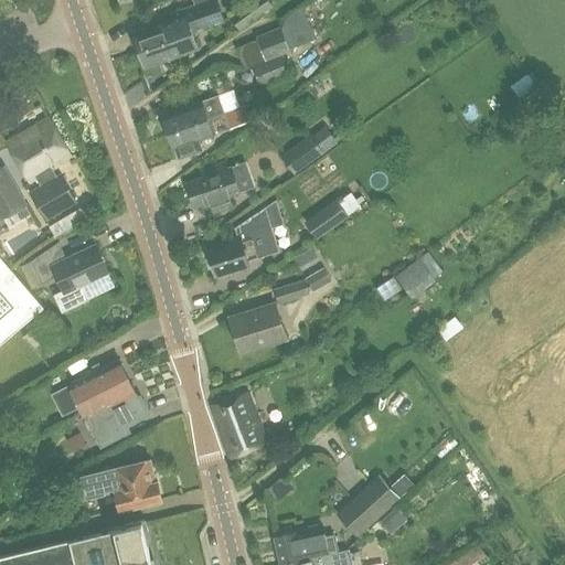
[(135,33),(140,50),(191,32),(192,33),(226,21),(217,0),(192,0),(195,4),(182,10),(182,14),(169,20),(135,33)]
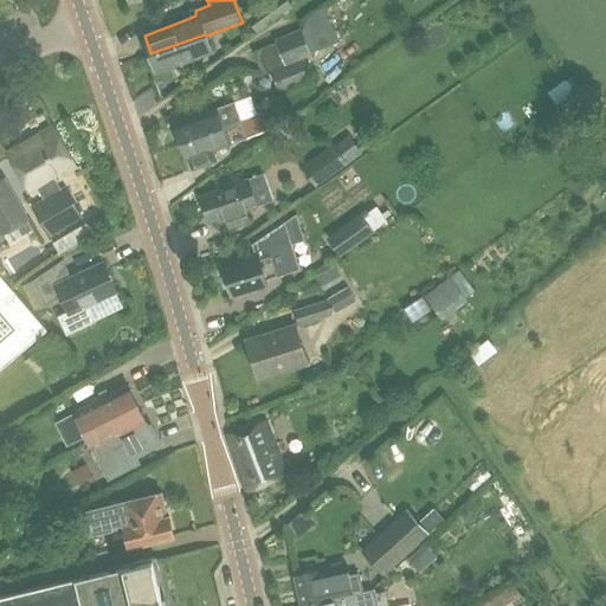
[(294,6),(289,0),(270,0),(246,17),(257,32),(294,6)]
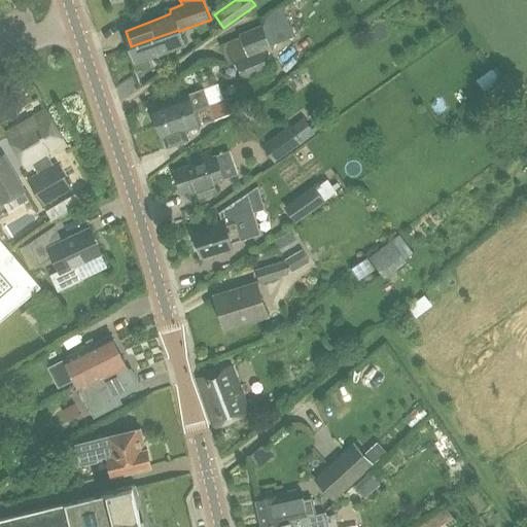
[(249,57),(261,51),(271,47),(262,28),(241,36),(242,37),(249,57)]
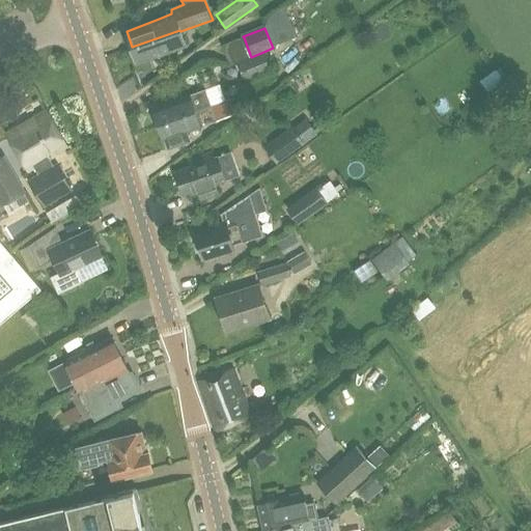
[(179,30),(132,47),(138,63),(170,51),(186,47),(185,42),(183,35),(180,31),(179,30)]
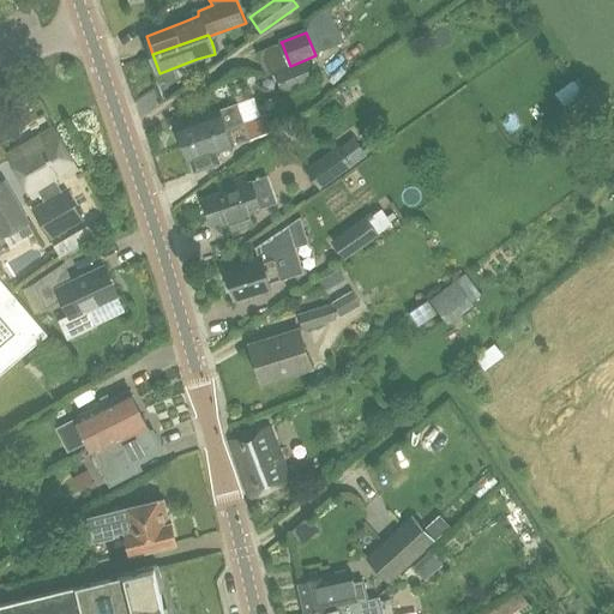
[(314,82),(305,60),(290,66),(275,72),(276,73),(284,94),(314,82)]
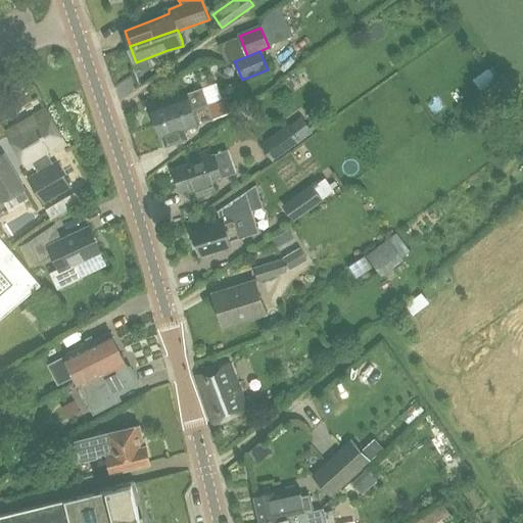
[(223,81),(208,87),(220,117),(234,112),(223,81)]
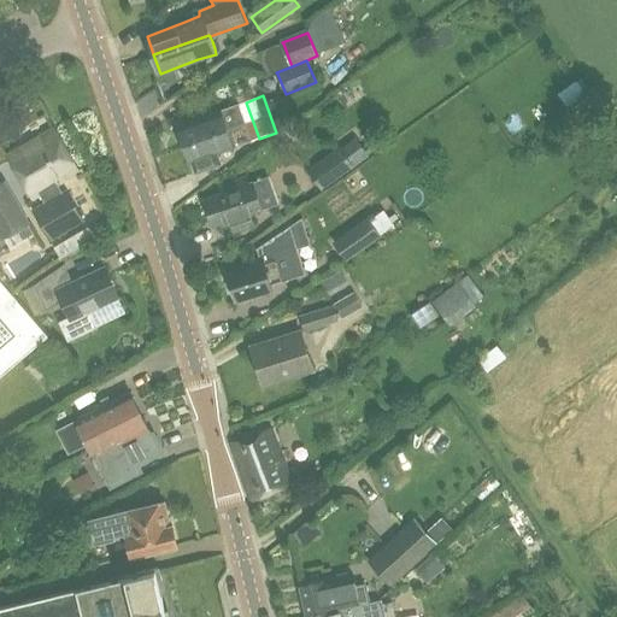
[(227,129),(246,124),(239,104),(221,111),(178,125),(184,142),(227,129)]
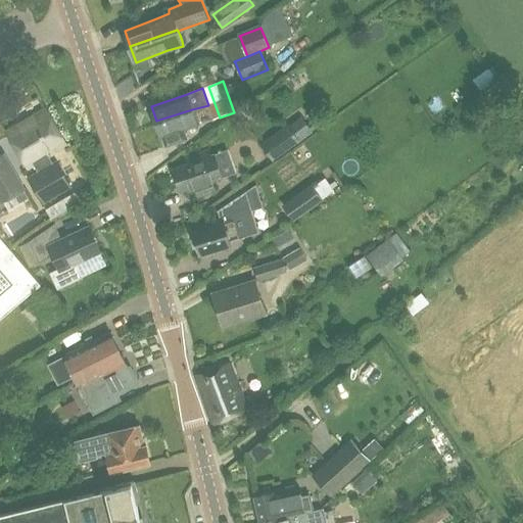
[(214,120),(208,105),(192,109),(156,121),(162,137),(165,146),(187,139),(184,129),(197,125),(214,120)]
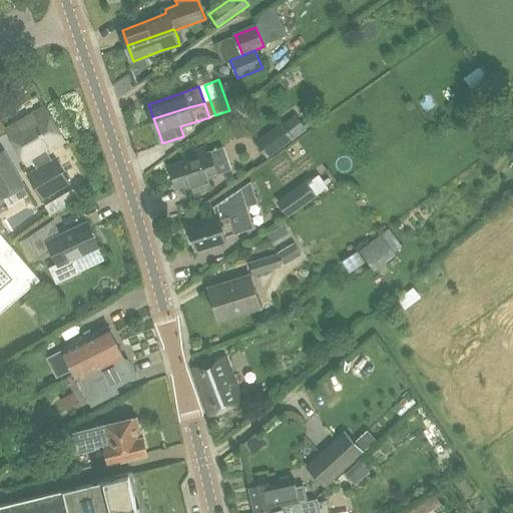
[(68,182),(54,158),(51,160),(47,152),(65,142),(45,107),(7,129),(27,164),(33,161),(37,168),(27,174),(41,198),(68,182)]
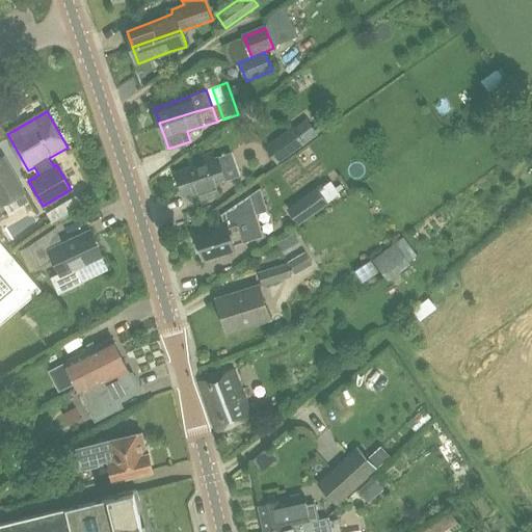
[(276,163),(301,143),(290,128),(274,139),(278,144),(268,153),(276,163)]
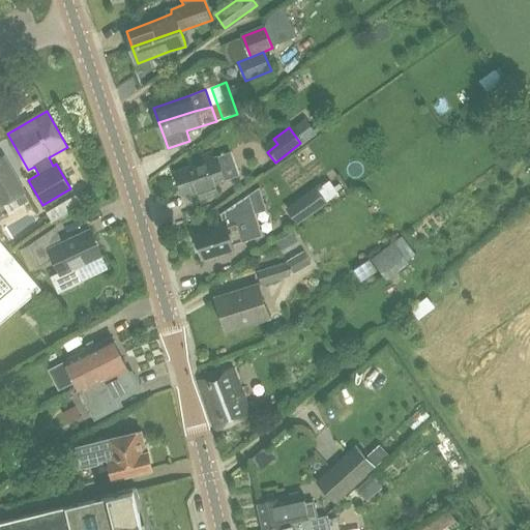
[(219,165),(217,157),(214,158),(211,151),(187,159),(190,167),(176,172),(183,194),(198,189),(201,200),(218,194),(215,183),(210,169),(219,165)]
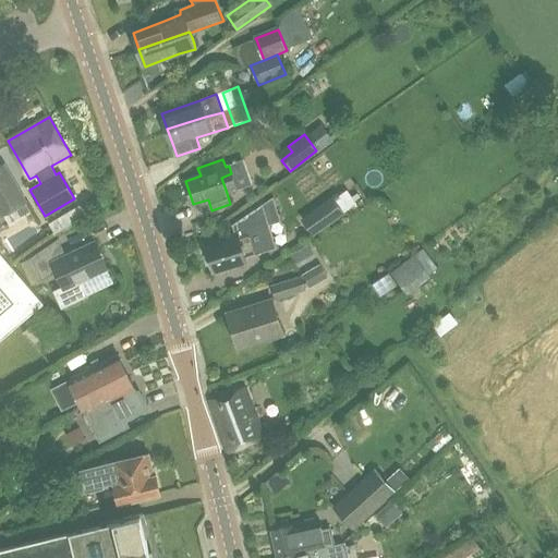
[(0,198),(14,192),(0,167),(0,198)]
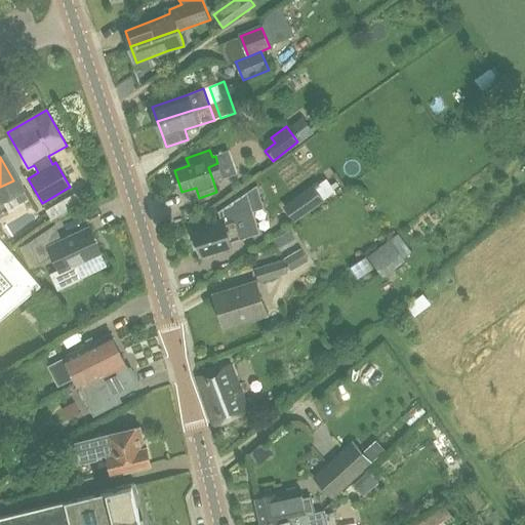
[(323,183),(332,196),(341,191),(333,176),(323,183)]
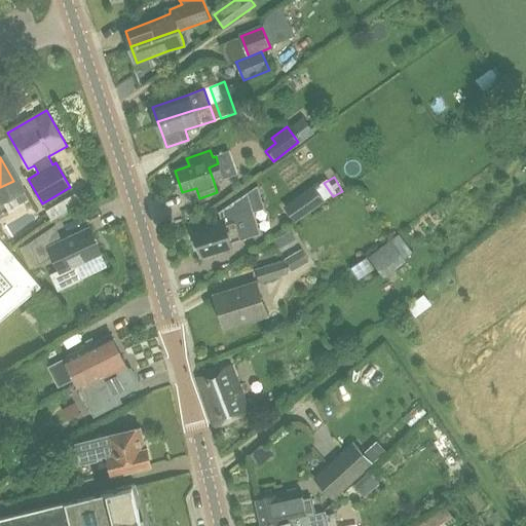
[(323,200),(313,187),(286,205),(295,220),(323,200)]
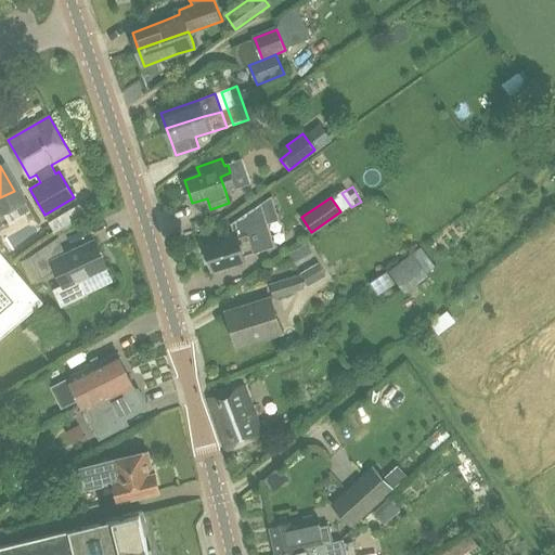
[(274,248),(267,223),(261,204),(233,222),(236,233),(204,244),(213,270),(245,260),(244,258),(257,254),(274,248)]
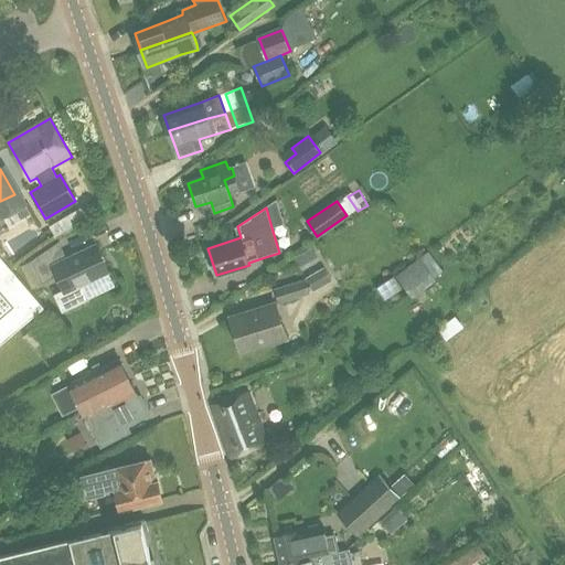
[(95,244),(67,257),(60,242),(31,260),(42,285),(59,277),(64,289),(53,295),(62,313),(89,300),(82,285),(108,273),(95,244)]
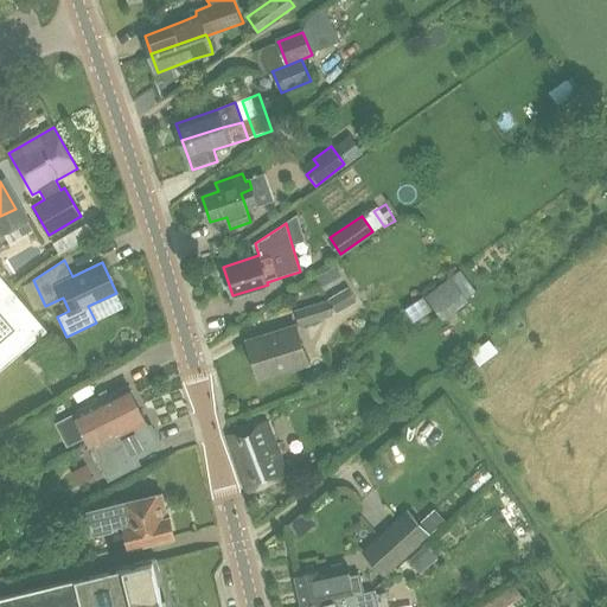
[(315,278),(320,287),(340,276),(334,267),(315,278)]
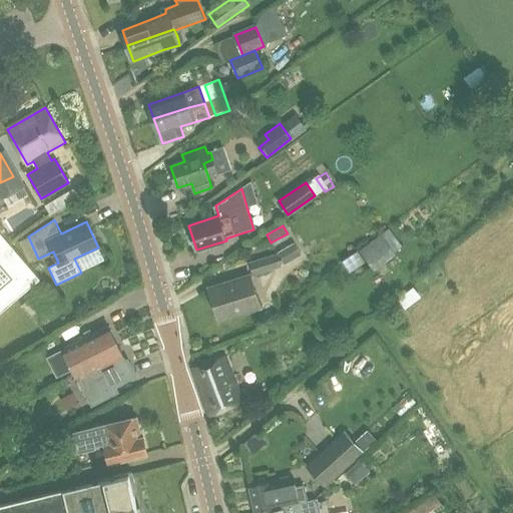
[(0,315),(41,280),(0,233),(0,315)]
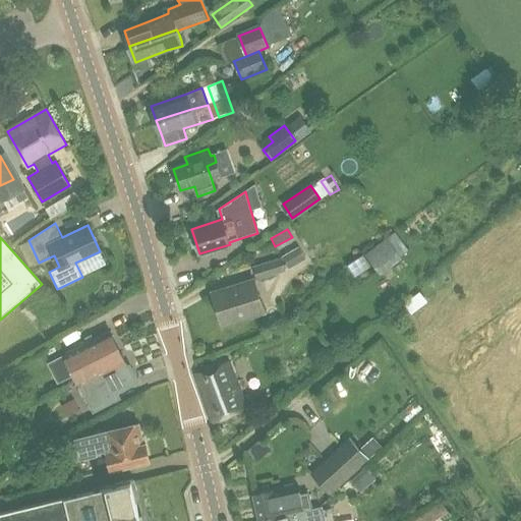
[(381,274),(401,258),(387,240),(366,255),(381,274)]
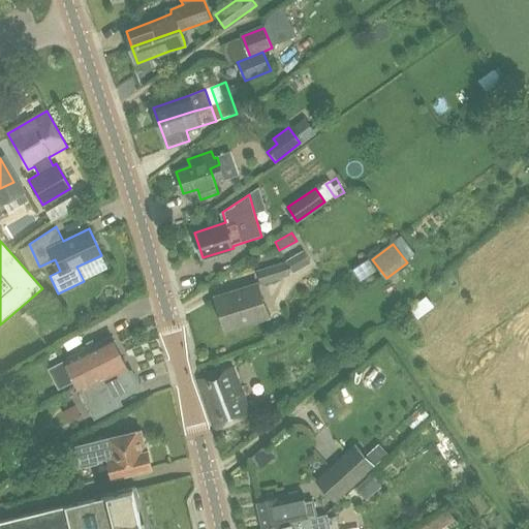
[(304,251),(287,261),(293,273),(311,263),(304,251)]
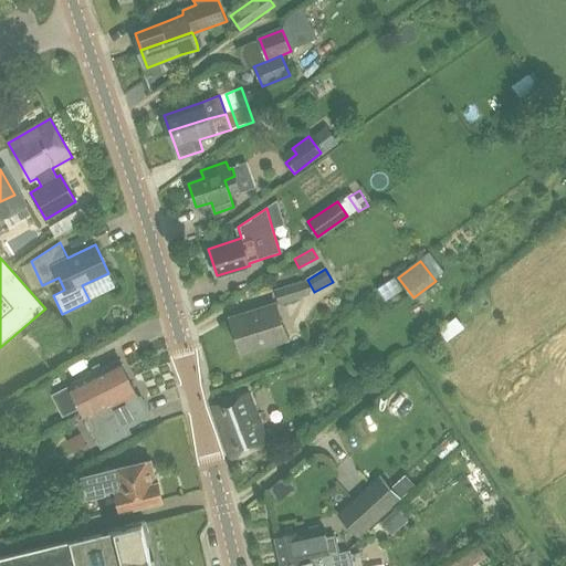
[(280,304),(311,294),(306,280),(275,290),(280,304)]
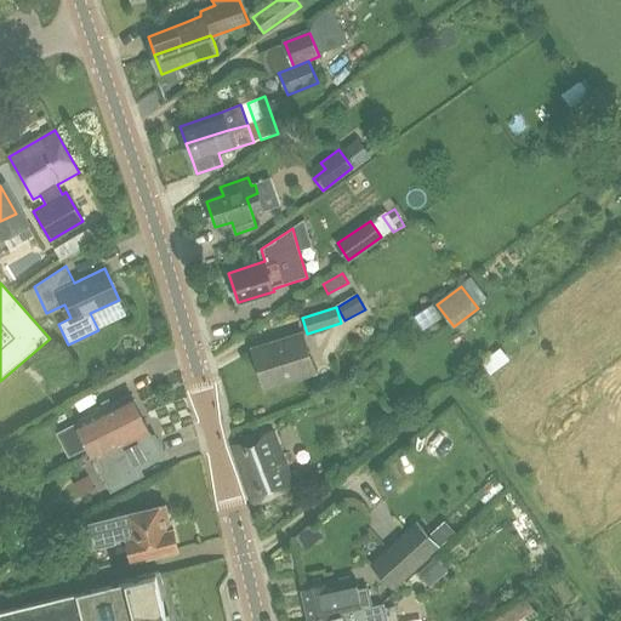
[(252,349),(266,388),(315,372),(302,334),(252,349)]
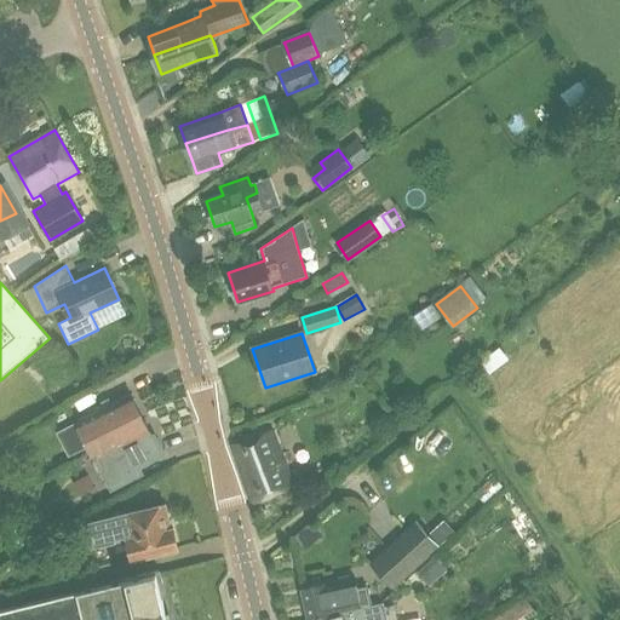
[(124,429),(143,419),(143,417),(142,414),(131,395),(76,423),(57,432),(68,455),(87,446),(89,446),(124,429)]
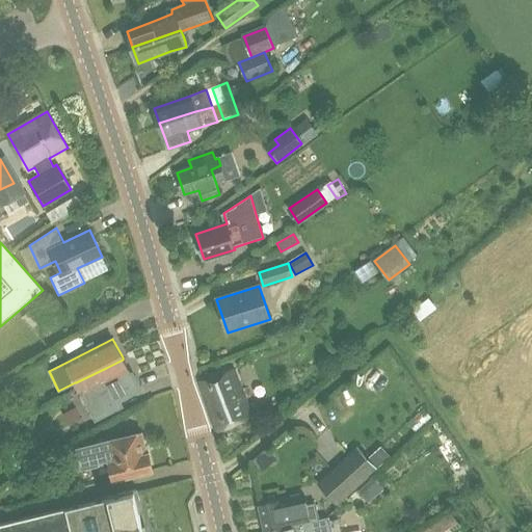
[(129,370),(123,360),(106,368),(76,382),(78,388),(95,420),(123,407),(120,401),(141,391),(131,369),(129,370)]
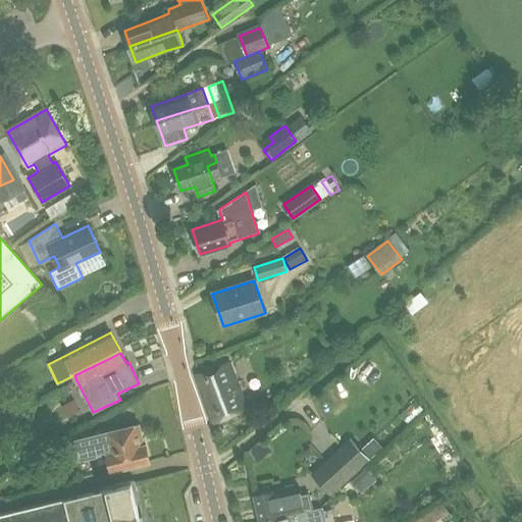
[(247,409),(229,363),(200,374),(197,375),(212,423),(247,409)]
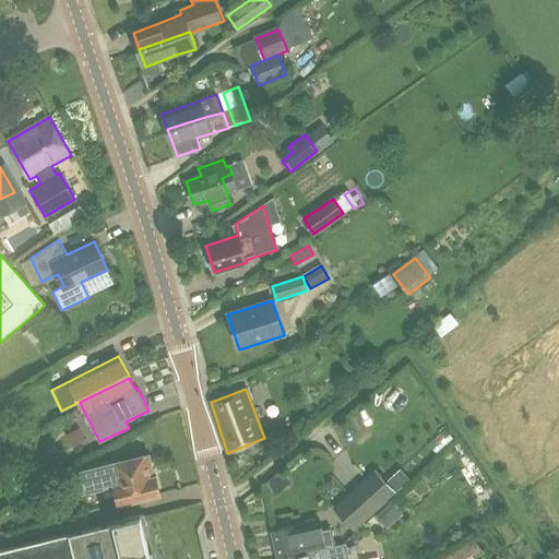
[(109,465),(115,485),(119,504),(161,495),(156,476),(154,476),(150,455),(109,465)]
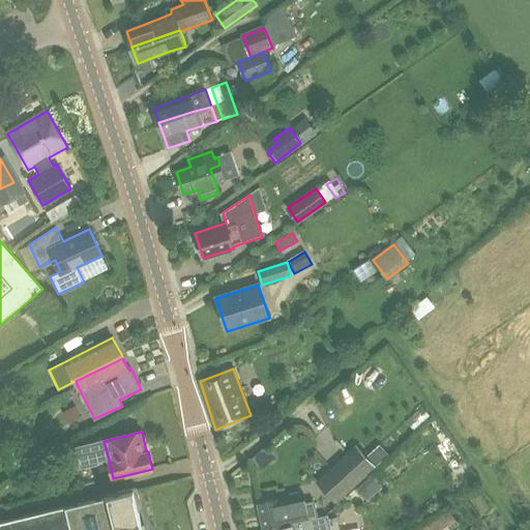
[(98,462),(109,460),(104,441),(104,439),(77,445),(81,468),(99,464),(98,462)]
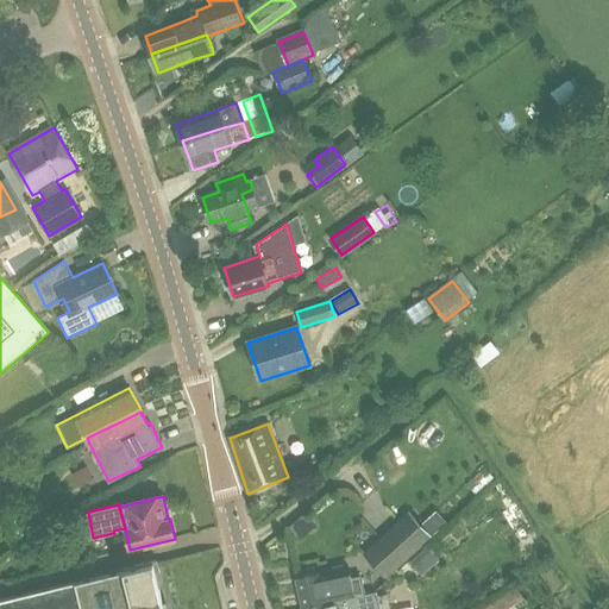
[(368,553),(388,576),(428,539),(408,518),(368,553)]
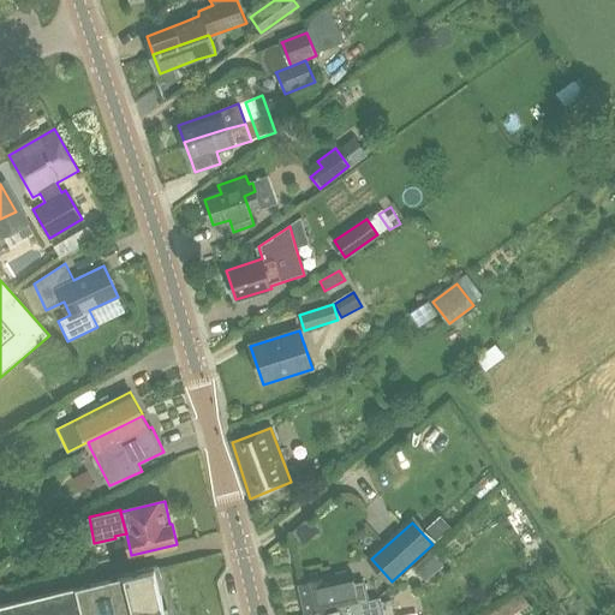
[(0,614),(165,614),(155,568),(0,605),(0,614)]
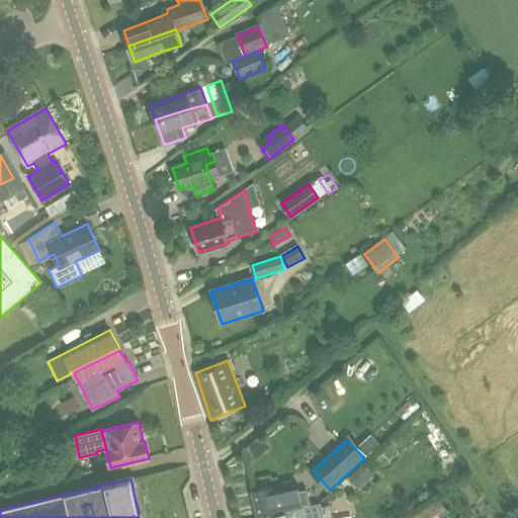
[(257,517),(288,510),(311,505),(308,490),(298,492),(296,483),(283,486),(252,493),(257,517)]
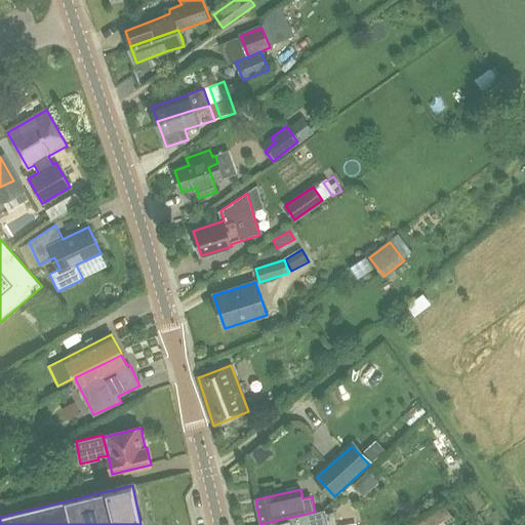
[(420,524),(445,524),(454,519),(447,509),(420,524)]
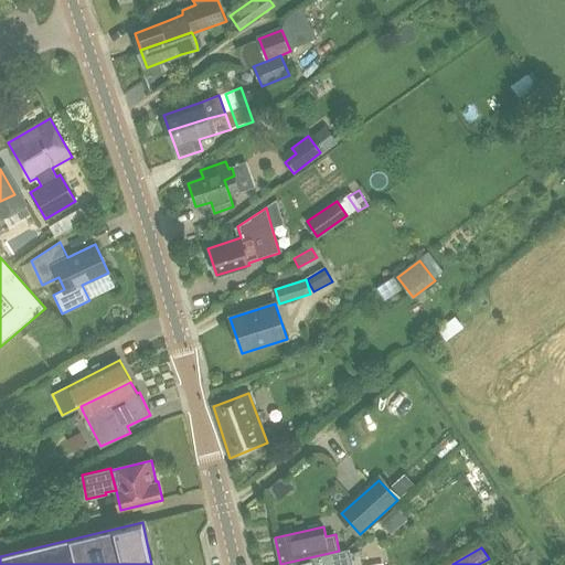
[(352,564),(349,548),(315,556),(280,564),(352,564)]
